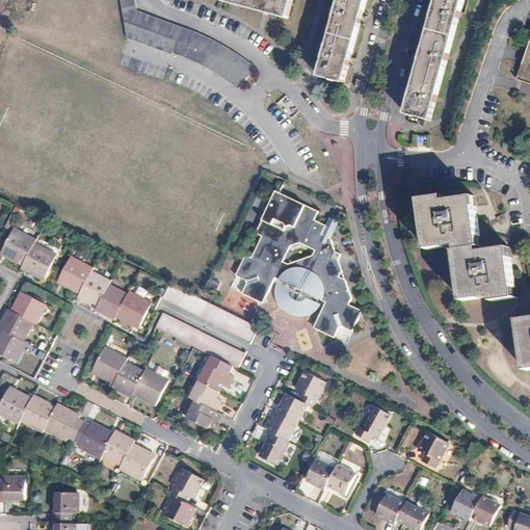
[(135,9),(133,0),(120,0),(124,21),(182,42),(177,53),(196,61),(213,71),(237,86),(254,65),(229,49),(214,41),(195,32),(162,20),(135,9)]
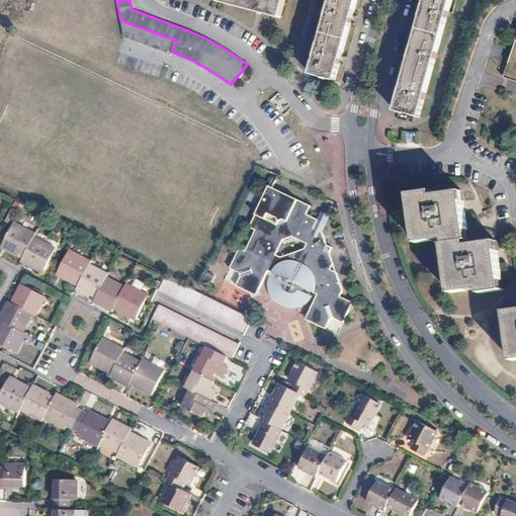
[(217,0),(278,16),(282,0),(217,0)]
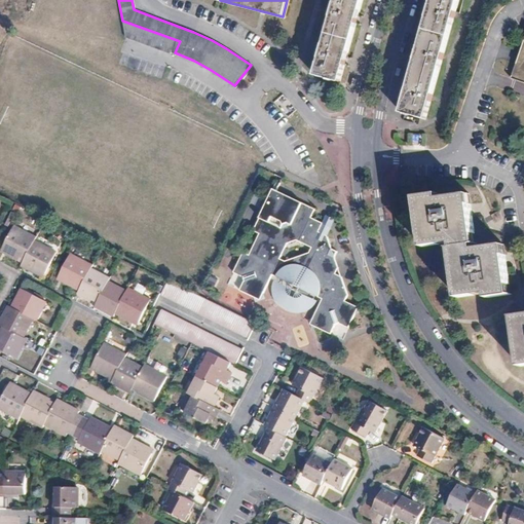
[(333,0),(313,74),(338,80),(343,61),(356,19),(360,0),(333,0)]
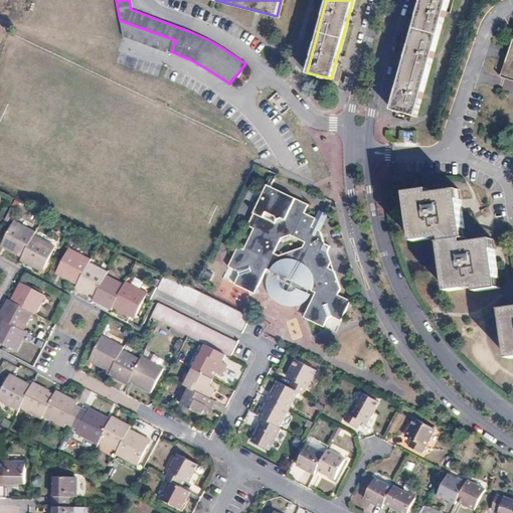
[(395,96),(391,109),(414,115),(446,0),(420,0),(418,9),(406,53),(395,96)]
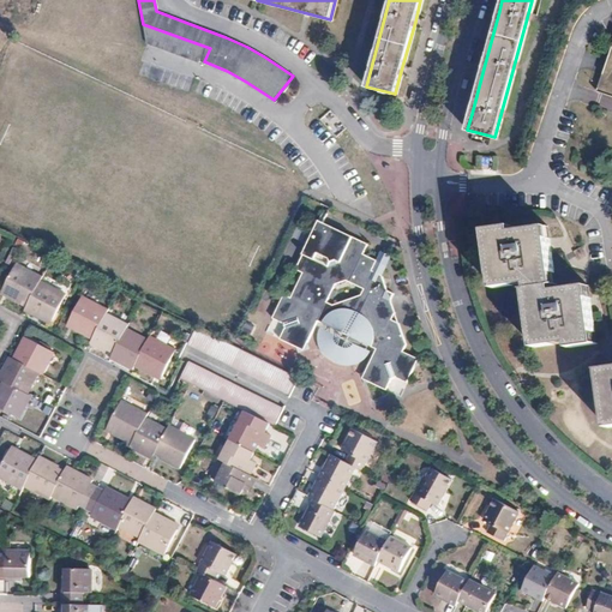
[(595,89),(611,95),(611,42),(595,89)]
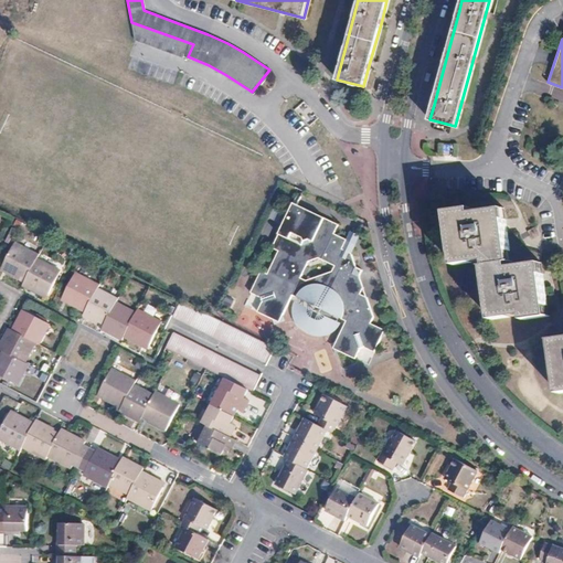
[(340,247),(344,238),(332,232),(336,224),(293,202),(271,247),(277,251),(269,266),(255,272),(256,277),(250,291),(258,296),(261,301),(256,310),(271,318),(273,324),(282,319),(280,314),(290,295),(344,320),(335,340),(330,341),(333,352),(338,350),(353,358),(358,347),(362,346),(372,351),(379,337),(384,335),(381,324),(375,326),(374,325),(369,322),(372,316),(364,296),(359,293),(361,287),(358,275),(351,273),(354,267),(349,252),(340,247)]
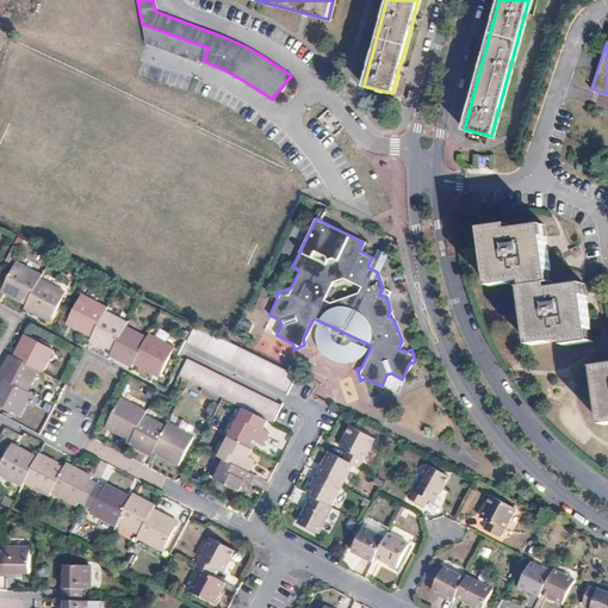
[(521,286),(528,343),(563,339),(563,343),(590,340),(582,281),(547,286),(547,281),(550,281),(541,223),(508,228),(507,223),(481,227),(489,285),(523,280),(523,285),(521,286)]
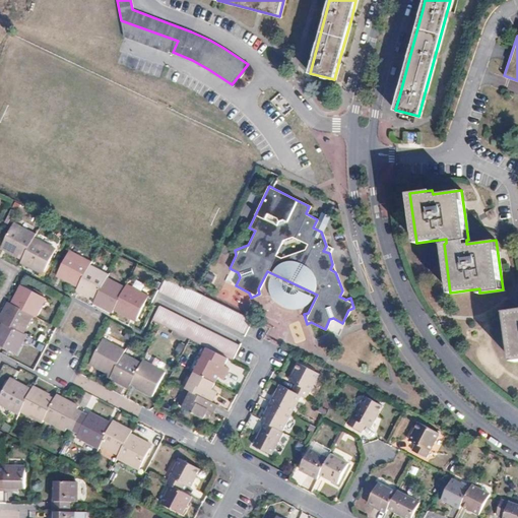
[(313,228),(321,232),(325,223),(317,219),(313,228)]
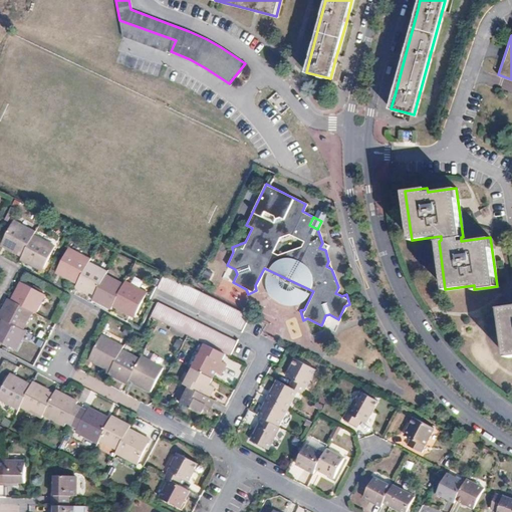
[(6,246),(21,254),(32,233),(34,230),(12,219),(1,240),(7,243),(6,246)]
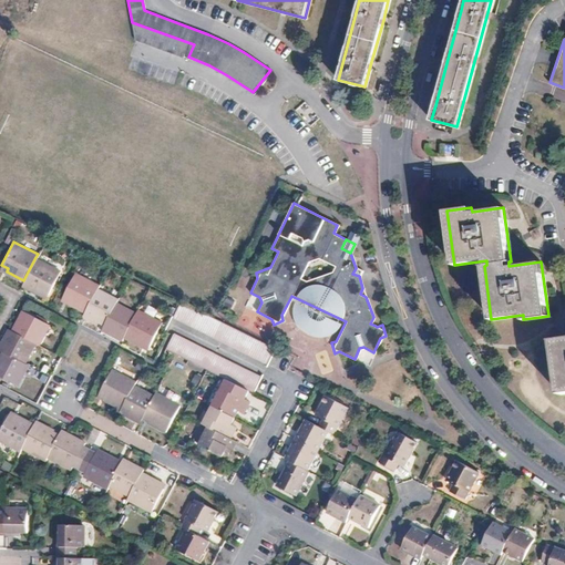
[(36,257),(23,280),(22,284),(40,293),(41,289),(48,293),(60,270),(36,257)]
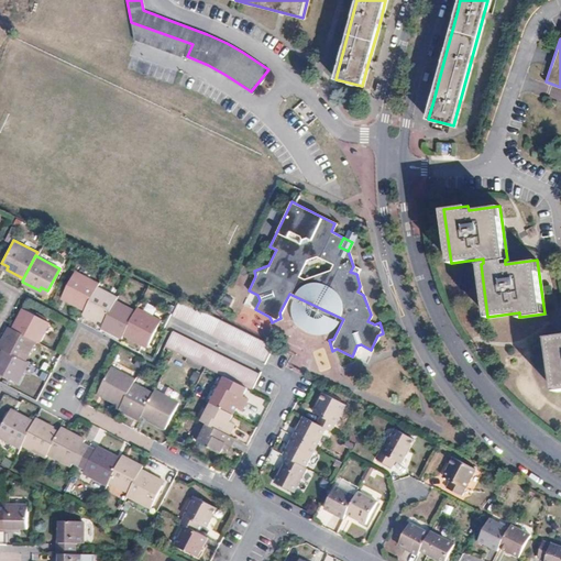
[(66,299),(84,308),(96,285),(97,283),(74,271),(62,293),(68,296),(66,299)]
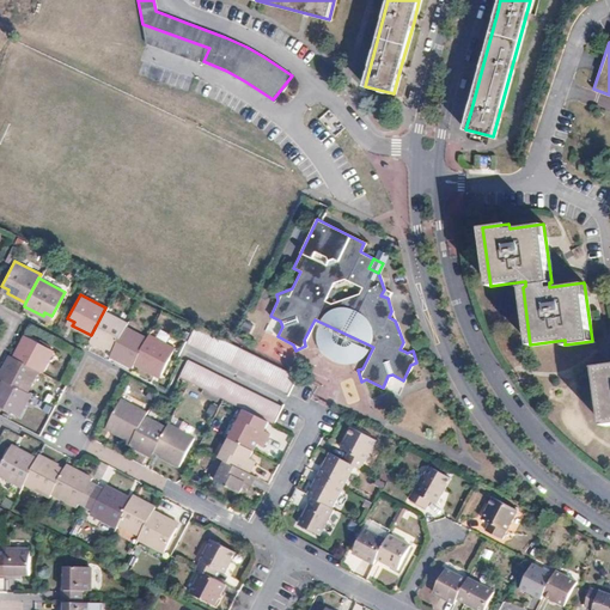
[(104,310),(91,335),(90,339),(105,347),(107,343),(113,347),(124,325),(126,322),(104,310)]
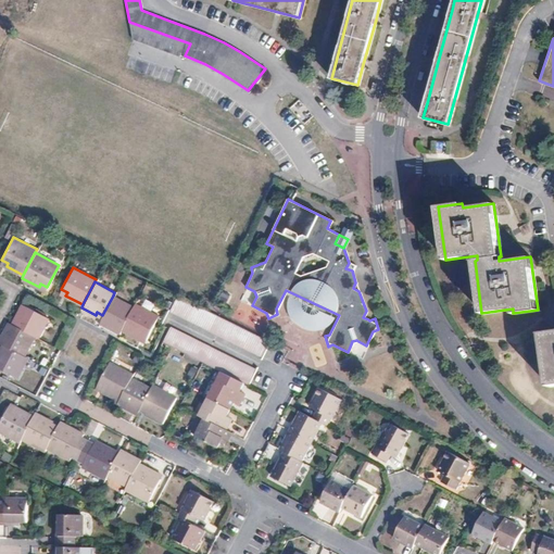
[(170,310),(176,313),(184,298),(177,294),(170,310)]
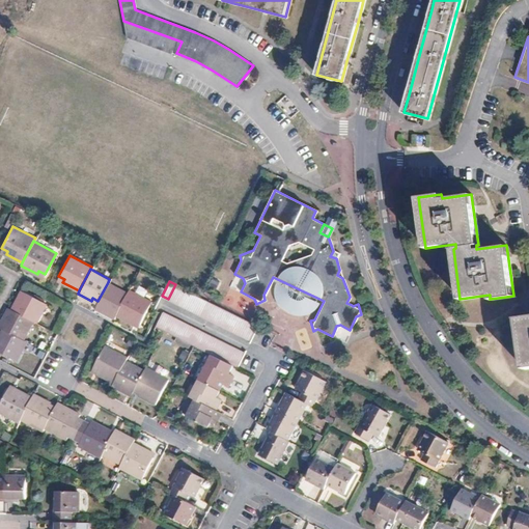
[(114,316),(115,313),(127,293),(108,282),(98,301),(96,304),(102,307),(101,310),(114,316)]
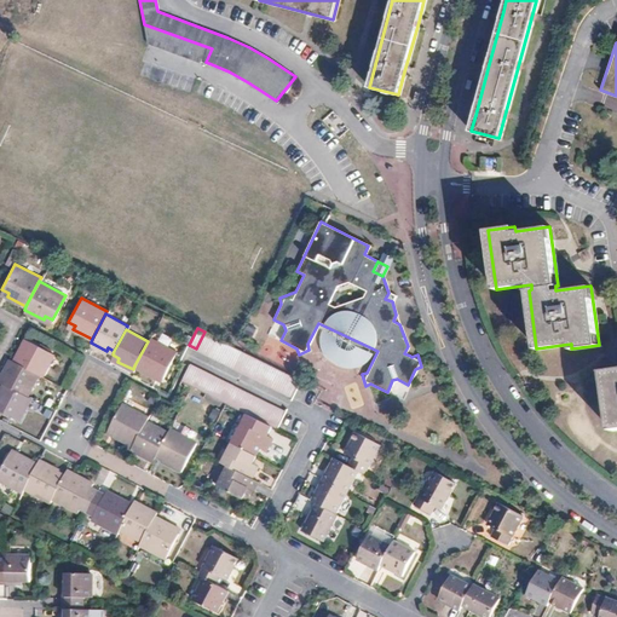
[(363,362),(367,358),(368,358),(369,356),(372,353),(321,329),(319,332),(319,334),(318,338),(319,340),(319,342),(319,346),(321,349),(322,351),(323,353),(324,356),(327,358),(329,359),(332,362),(334,363),(335,364),(339,365),(341,365),(345,367),(347,367),(350,367),(353,365),(356,365),(358,364),(361,363),(363,362)]
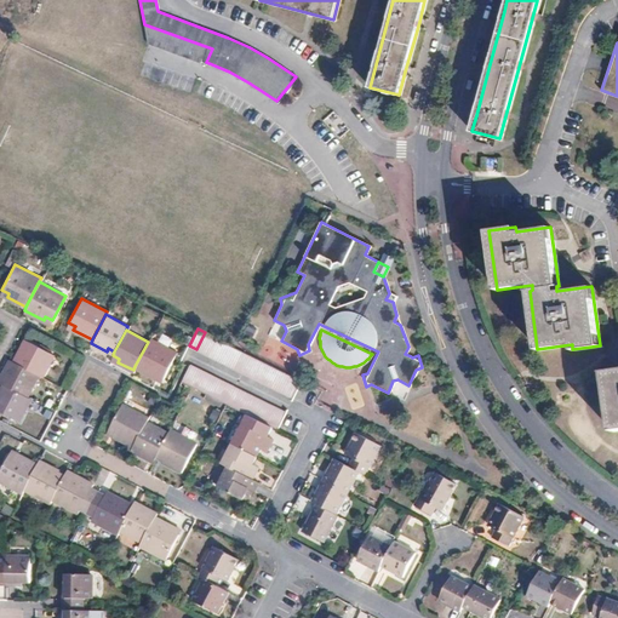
[(205,332),(196,349),(205,353),(213,337),(205,332)]
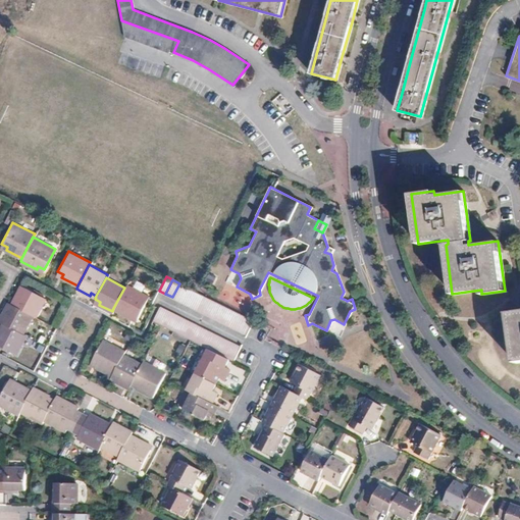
[(179,283),(172,297),(178,300),(186,287),(179,283)]
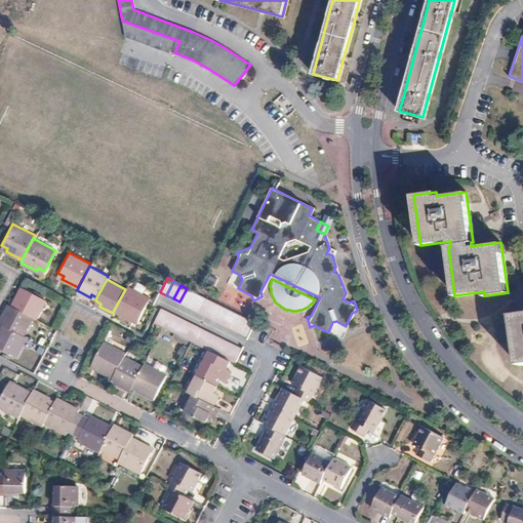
[(149,297),(127,286),(125,289),(114,310),(130,319),(131,316),(137,319),(149,297)]
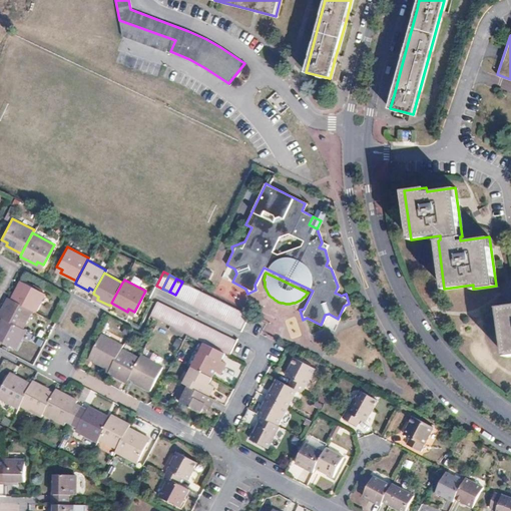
[(31,309),(34,310),(44,293),(23,281),(20,287),(17,286),(10,298),(31,309)]
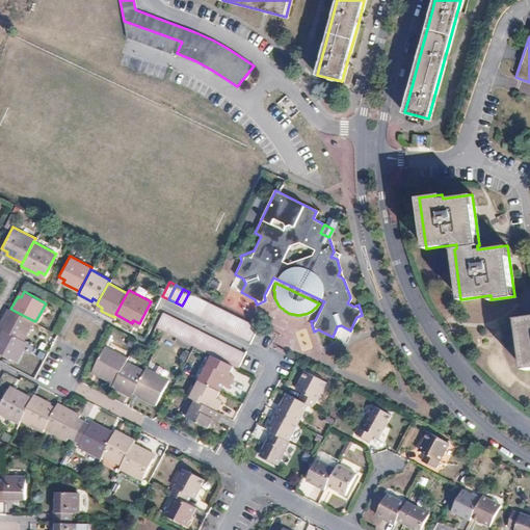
[(182,306),(188,310),(195,295),(189,292),(182,306)]
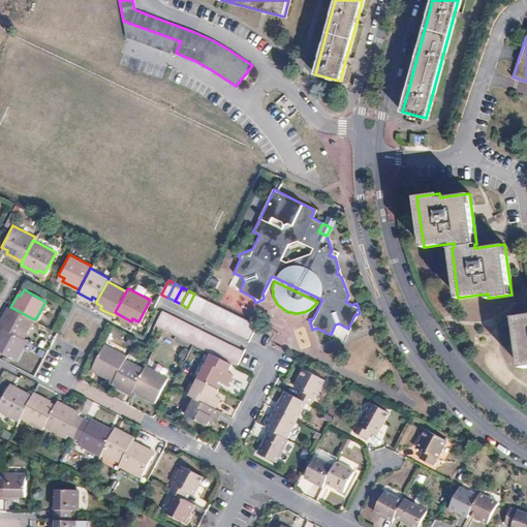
[(194,293),(187,308),(193,310),(200,297),(199,296),(194,293)]
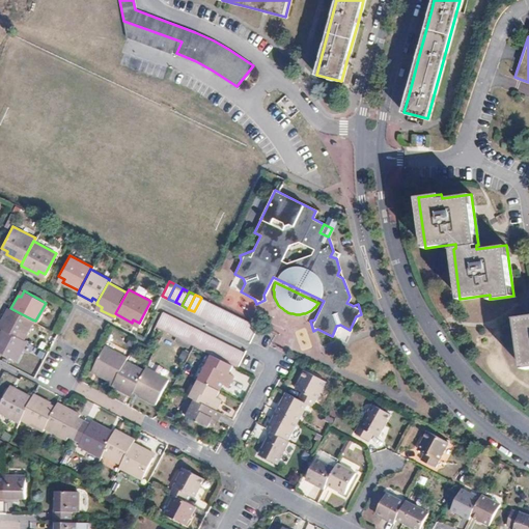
[(201,298),(194,311),(200,315),(207,301),(201,298)]
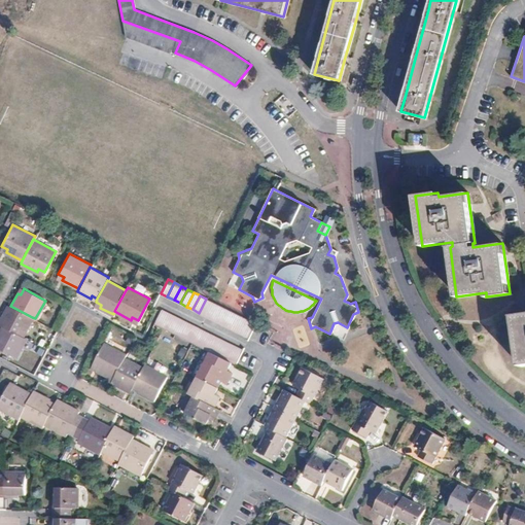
[(206,299),(199,313),(205,316),(212,302),(208,300),(206,299)]
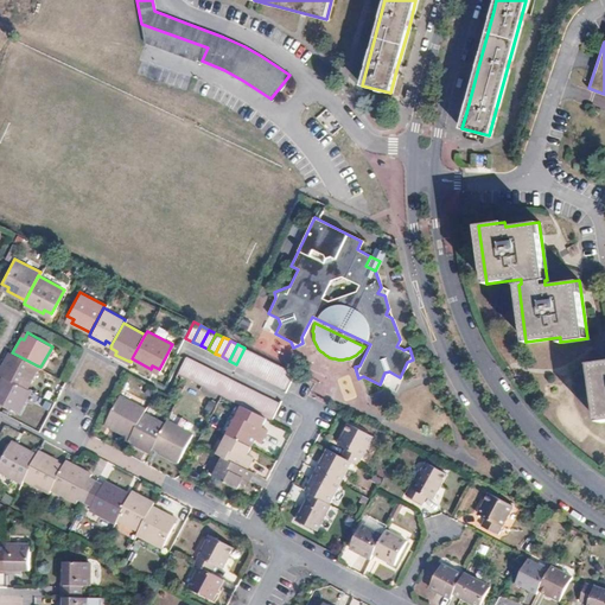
[(236,364),(243,368),(252,351),(250,350),(244,348),(236,364)]
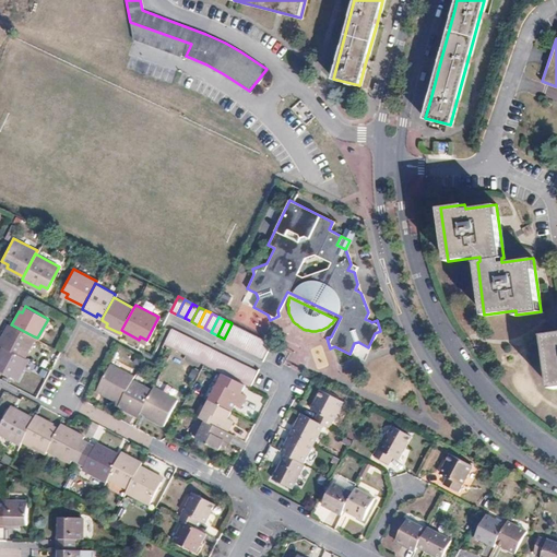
[(1,344),(4,346),(23,356),(34,336),(11,324),(9,322),(1,336),(4,339),(1,344)]
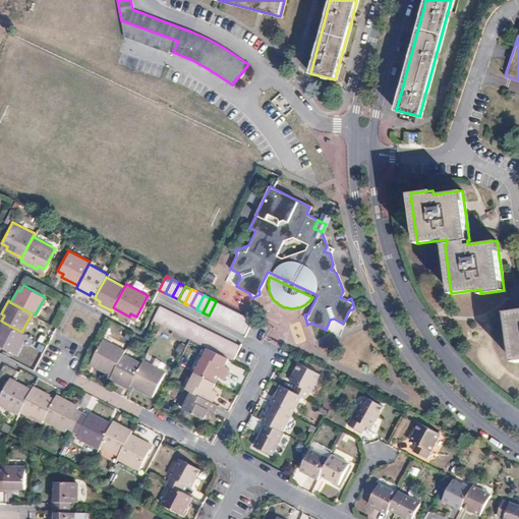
[(216,301),(209,315),(215,319),(222,304),(217,302),(216,301)]
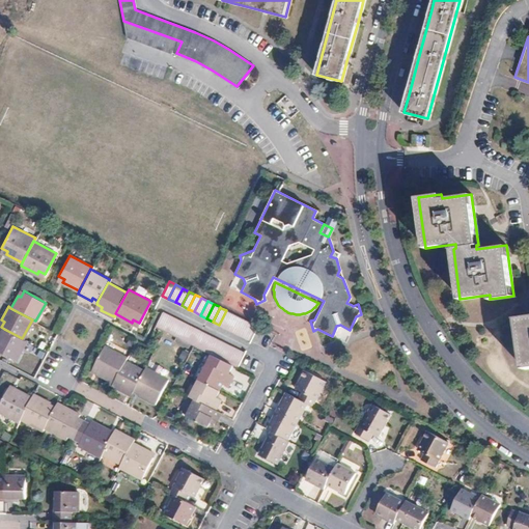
[(226,310),(219,325),(225,327),(232,313),(230,312),(226,310)]
